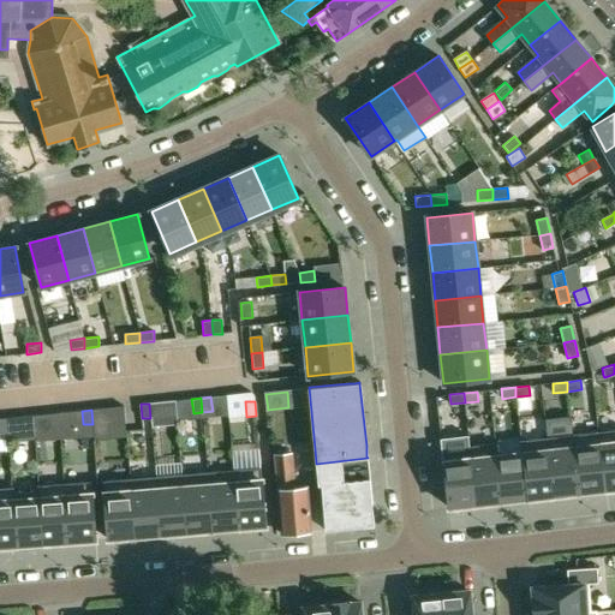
[(82,411),(76,411),(78,439),(94,436),(93,424),(83,424),(82,411)]
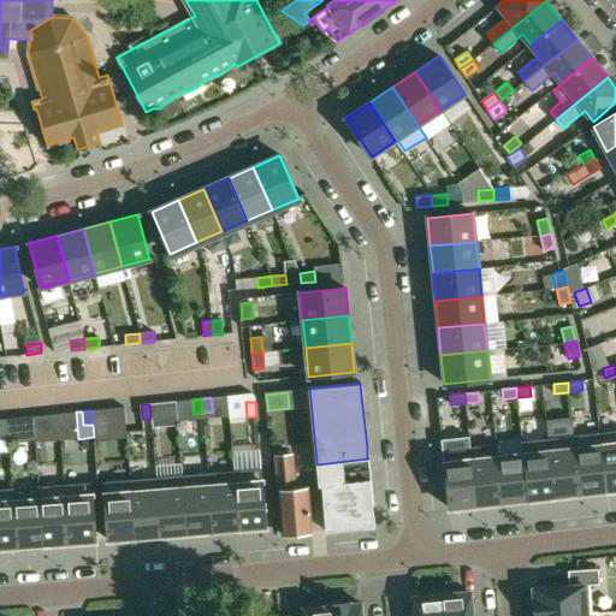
[(42,415),(33,416),(34,431),(35,442),(61,440),(59,413),(42,415)]
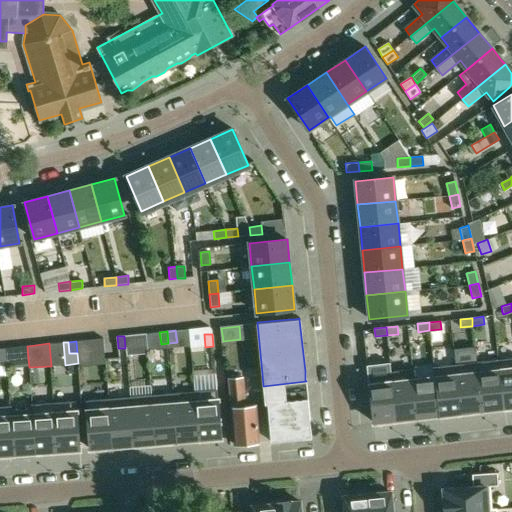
[(27,346),(19,347),(20,359),(28,358),(27,346)]
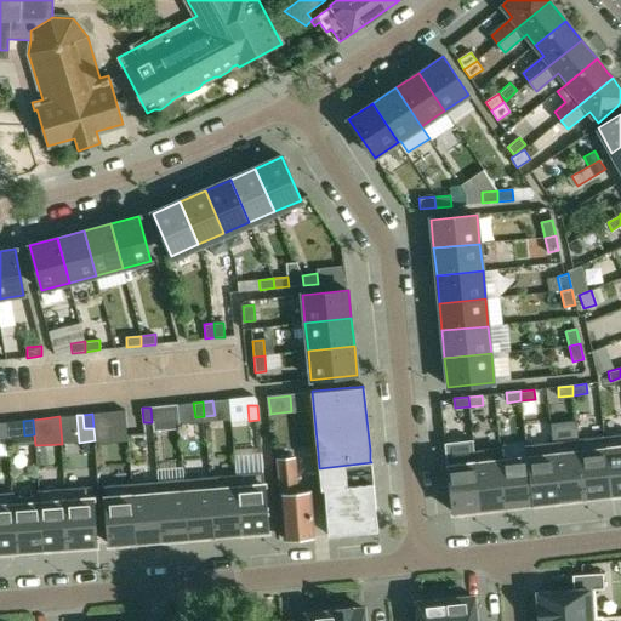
[(576,422),(550,426),(552,443),(558,501),(585,497),(577,439),(576,422)]
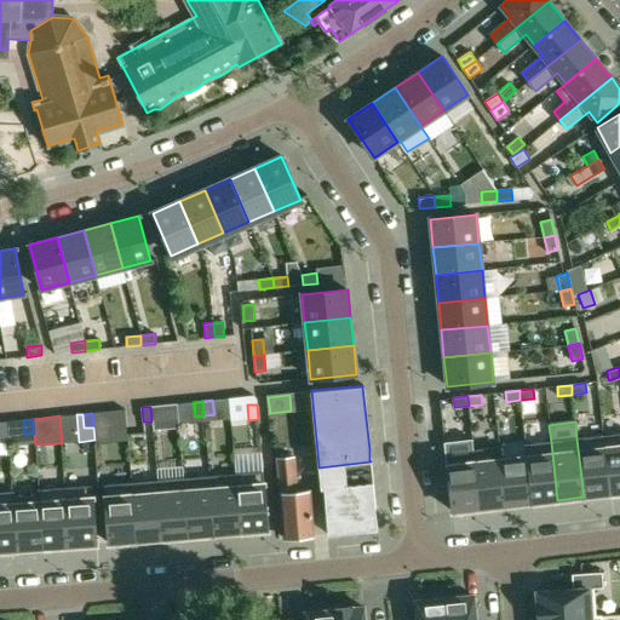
[(619,434),(603,436),(609,494),(619,493),(619,434)]
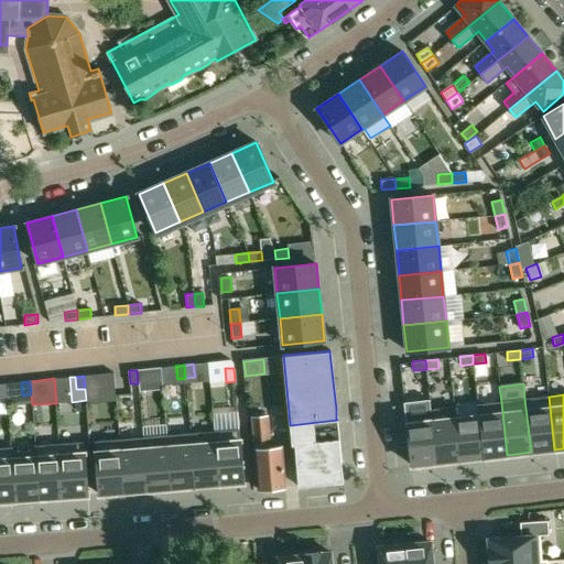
[(524,399),(531,452),(554,449),(549,397),(524,399)]
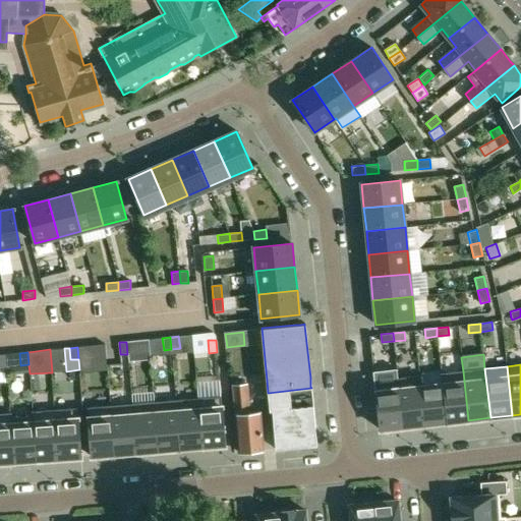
[(396,367),(372,369),(374,386),(375,386),(380,429),(386,429),(392,428),(403,427),(398,384),(397,384),(397,379),(396,367)]
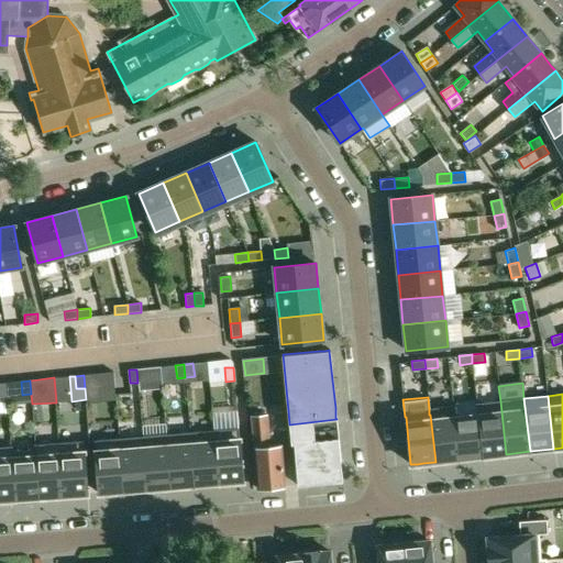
[(475,401),(454,404),(454,406),(455,417),(454,417),(459,460),(483,456),(477,414),(476,404),(475,401)]
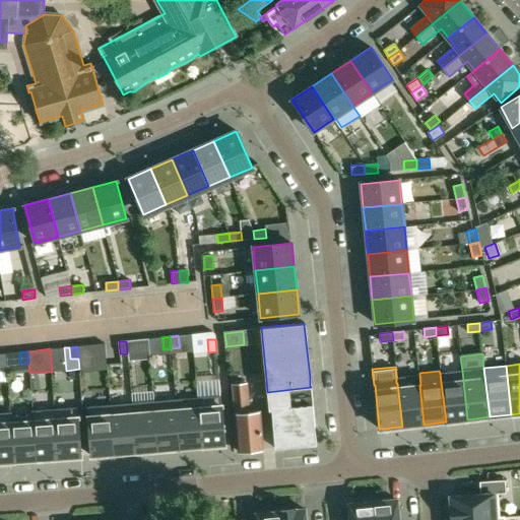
[(441,382),(446,421),(467,419),(462,371),(440,373),(441,382)]
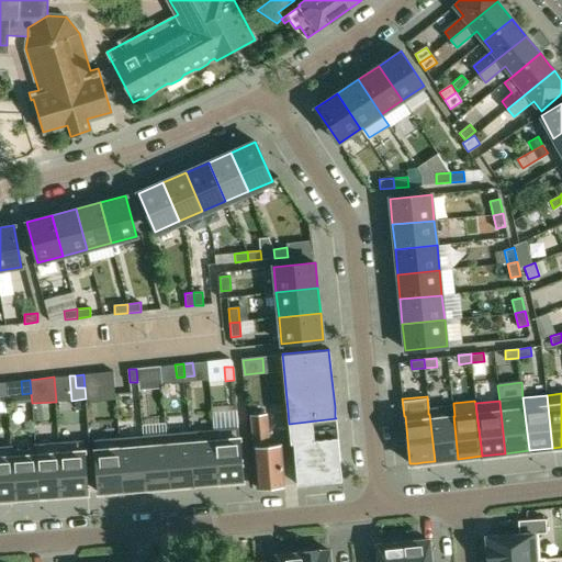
[(428,408),(428,414),(429,414),(435,461),(447,460),(453,459),(458,459),(453,416),(454,416),(453,405),(428,408)]
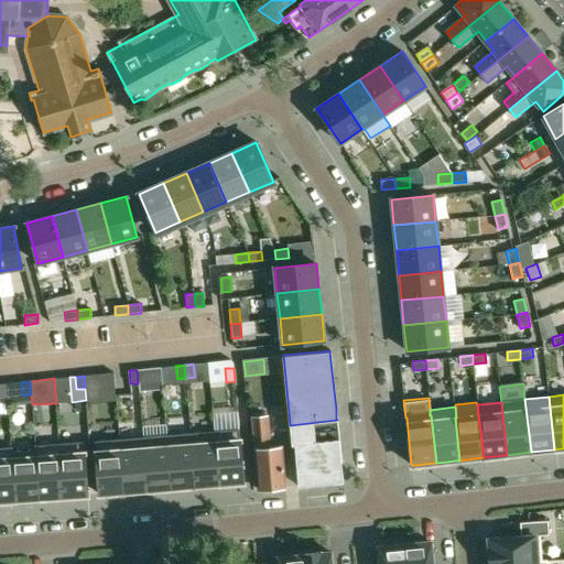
[(251,416),(259,490),(285,487),(281,446),(270,447),(267,415),(251,416)]
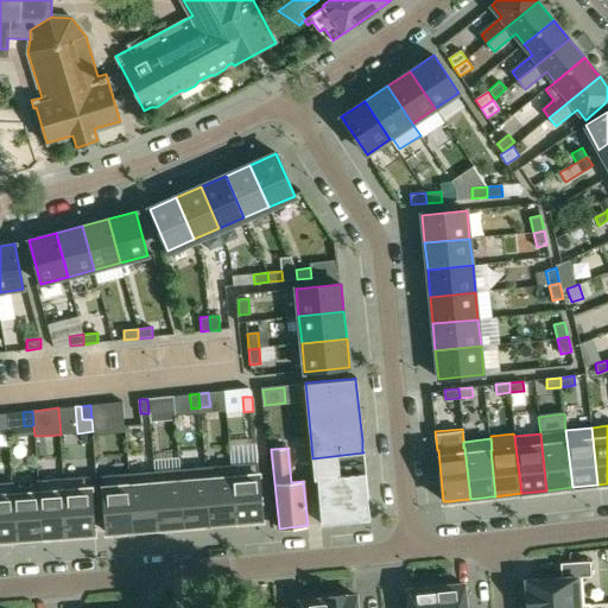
[(314,479),(317,479),(365,474),(363,453),(312,458),(314,479)]
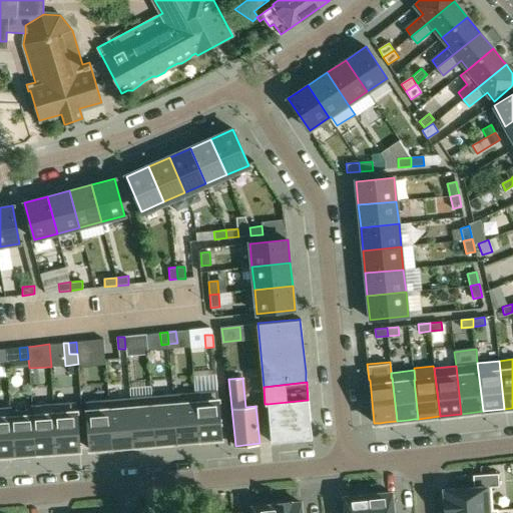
[(217,391),(194,392),(198,441),(221,439),(217,391)]
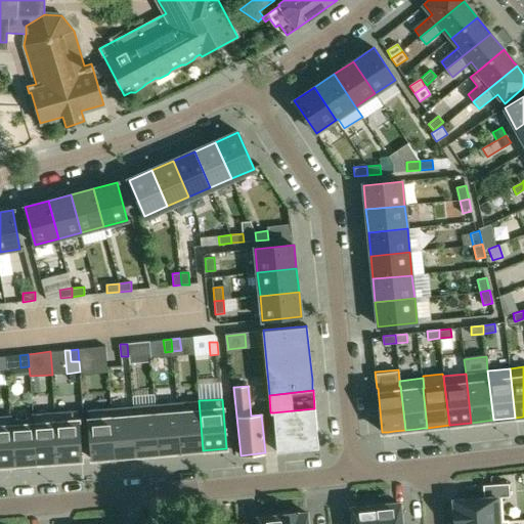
[(203,450),(199,400),(177,402),(181,452),(203,450)]
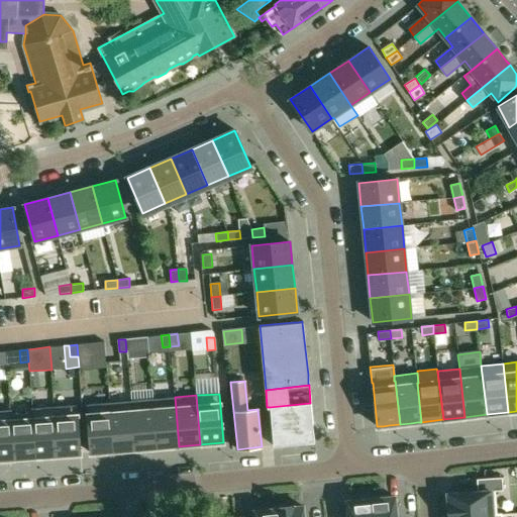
[(179,446),(175,397),(152,399),(157,447),(179,446)]
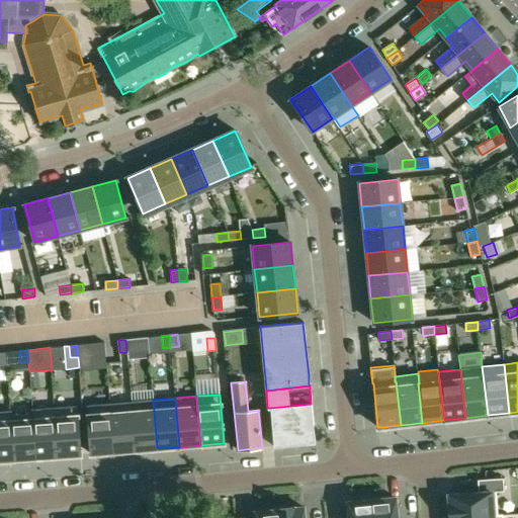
[(157,448),(153,400),(132,402),(136,450),(157,448)]
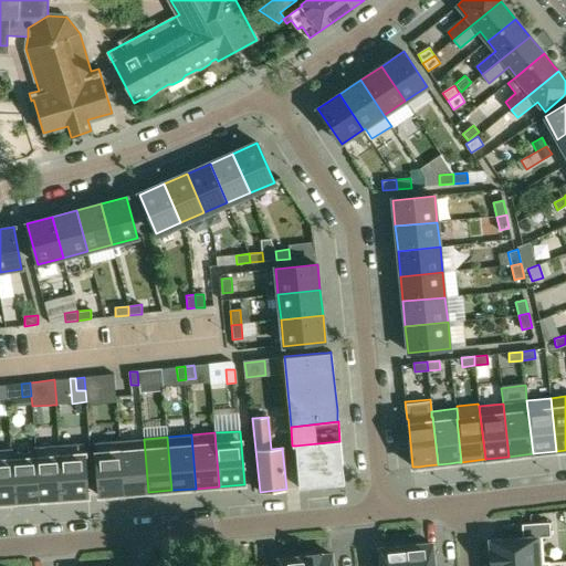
[(144,439),(119,441),(124,494),(148,492),(144,439)]
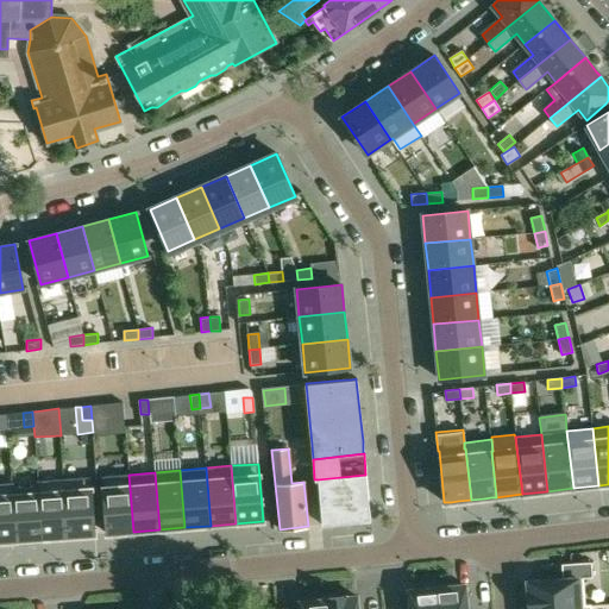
[(102,476),(107,534),(133,532),(129,475),(102,476)]
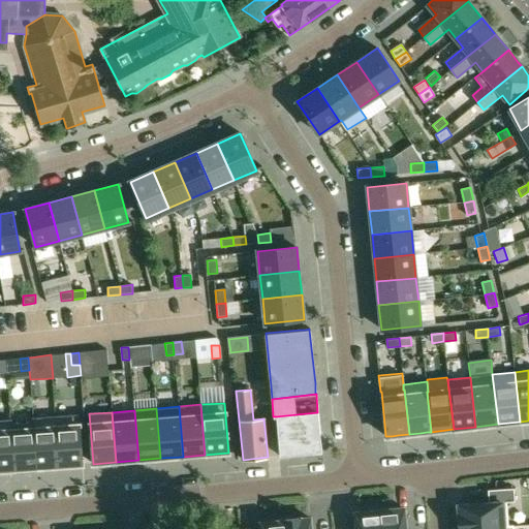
[(321,446),(317,412),(276,416),(279,449),(280,456),(316,453),(321,446)]
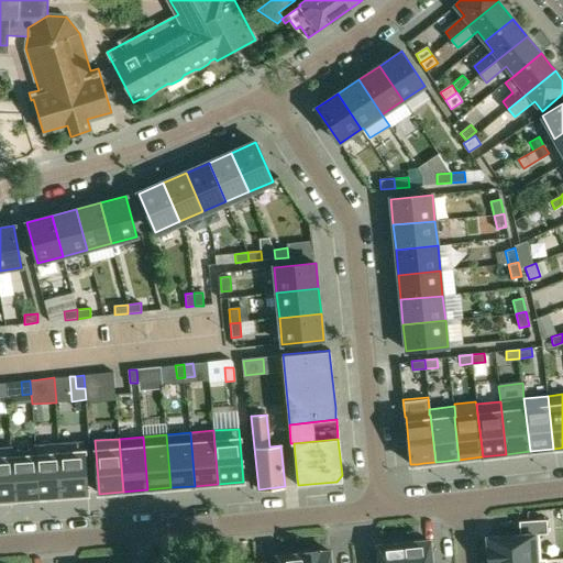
[(84,441),(58,443),(63,496),(87,495),(84,441)]
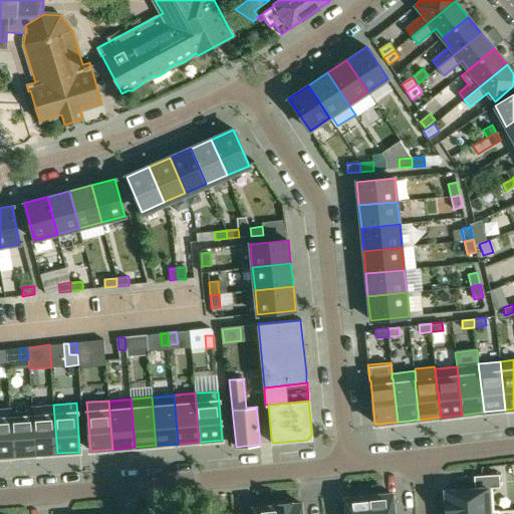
[(53,405),(32,406),(35,455),(57,453),(53,405)]
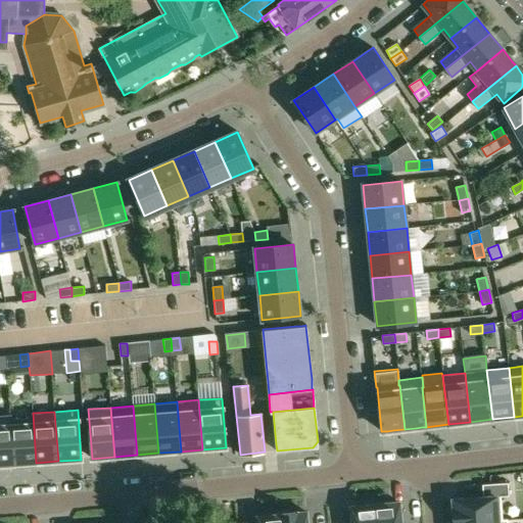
[(33,413),(32,413),(32,418),(11,420),(11,415),(10,415),(13,464),(36,463),(33,413)]
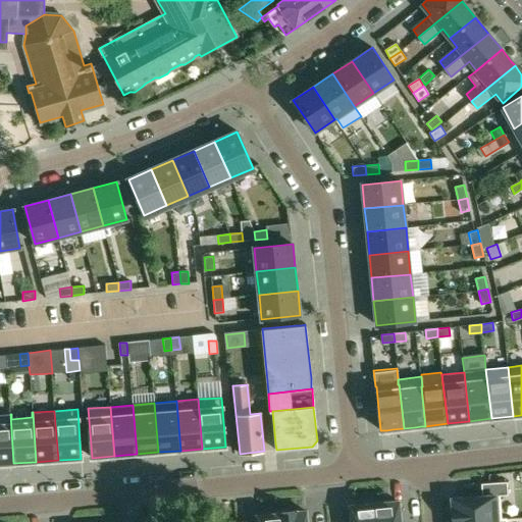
[(0,464),(13,463),(10,414),(0,414),(0,464)]
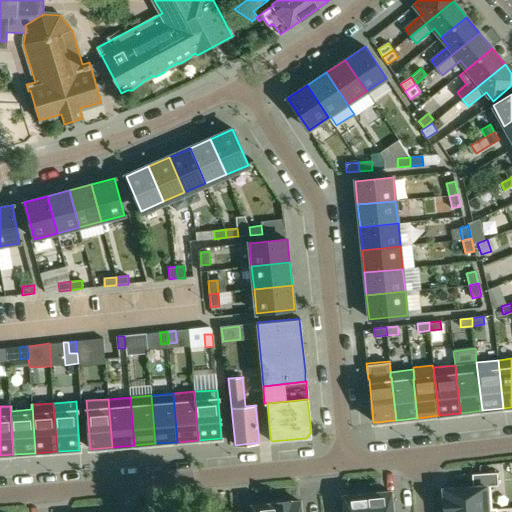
[(449,511),(492,509),(492,508),(490,486),(498,485),(497,473),(472,474),(473,487),(443,489),(444,498),(443,498),(444,511),(449,511)]
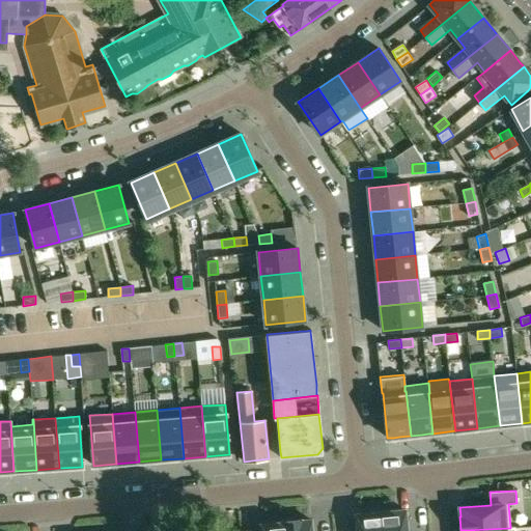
[(407,530),(404,510),(381,512),(382,530),(407,530)]
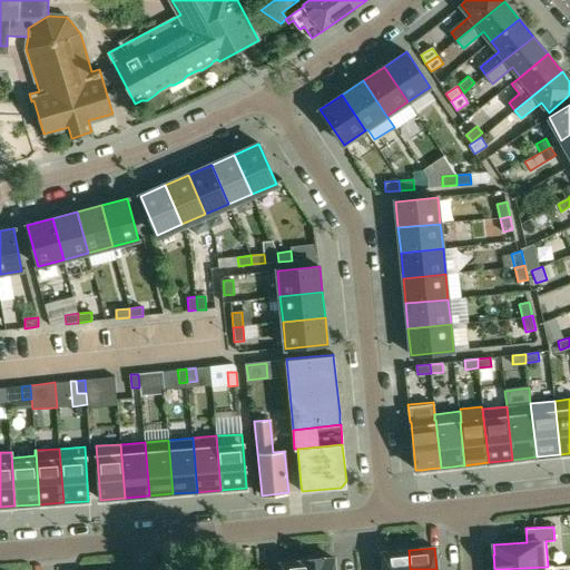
[(410,569),(409,550),(382,552),(383,569),(410,569)]
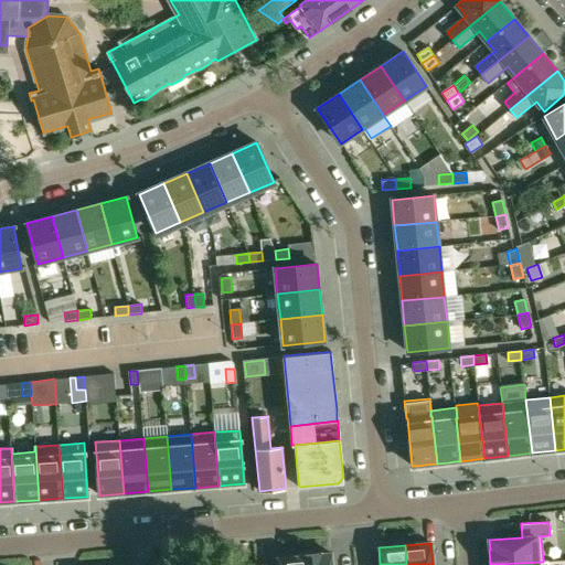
[(304,555),(305,555),(305,564),(331,564),(330,553),(320,554),(304,555)]
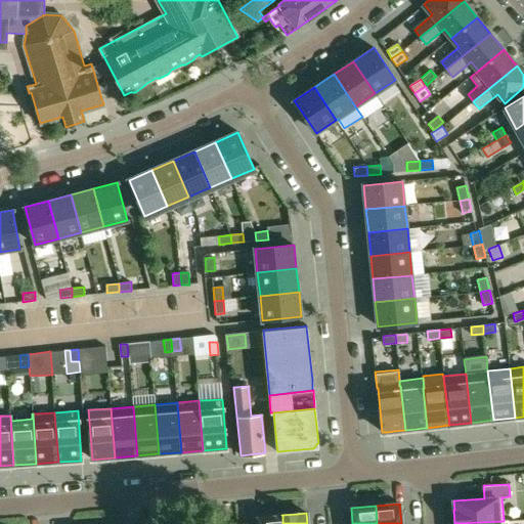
[(282,523),(282,515),(281,515),(258,518),(258,523),(282,523)]
